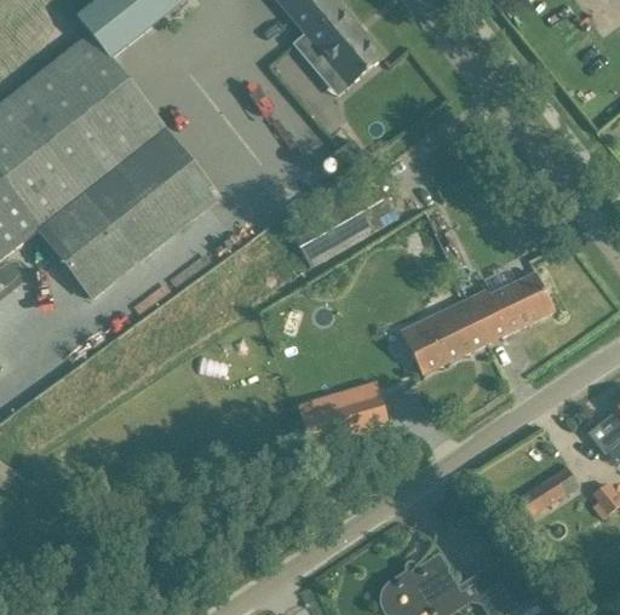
[(96,0),(78,15),(90,32),(0,102),(0,258),(36,230),(92,300),(222,197),(110,57),(182,0),(96,0)]
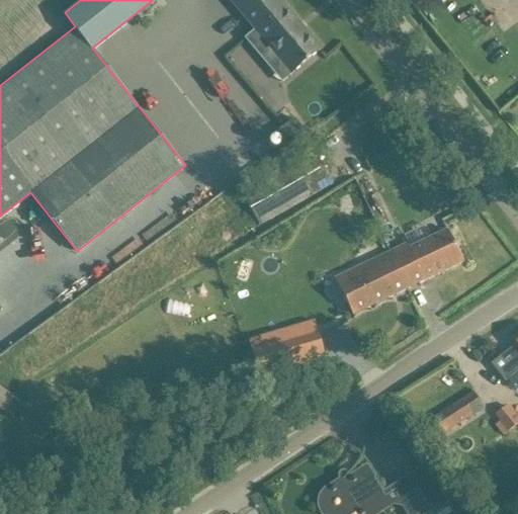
[(270,65),(279,56),(291,71),(321,46),(281,0),(232,0),(255,26),(252,29),(262,43),(256,48),(270,65)]
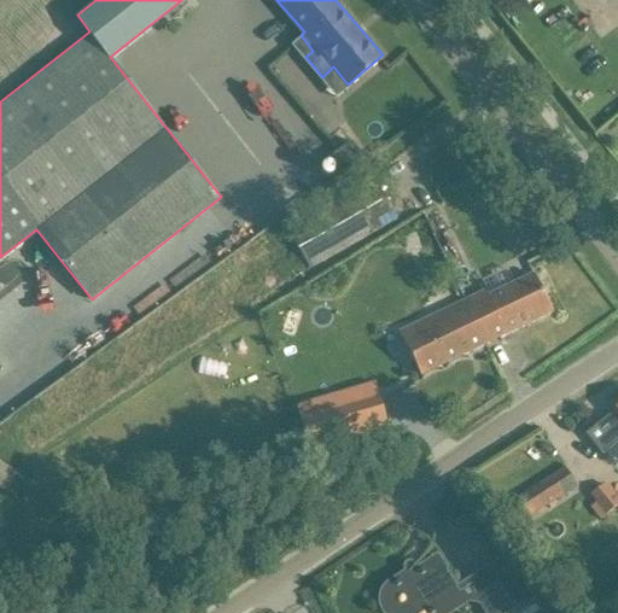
[(350,165),(362,156),(350,139),(337,149),(350,165)]
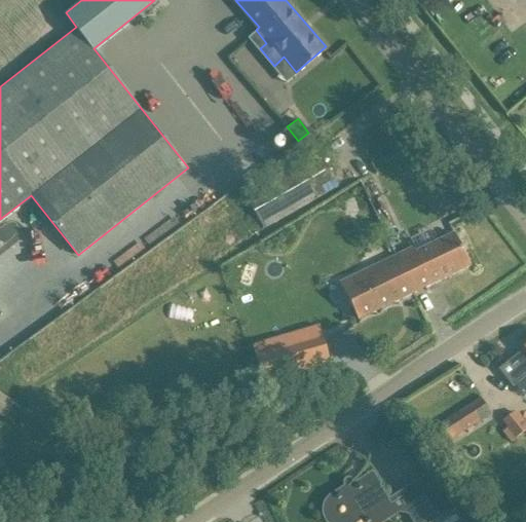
[(280,131),(291,146),(298,141),(287,126),(280,131)]
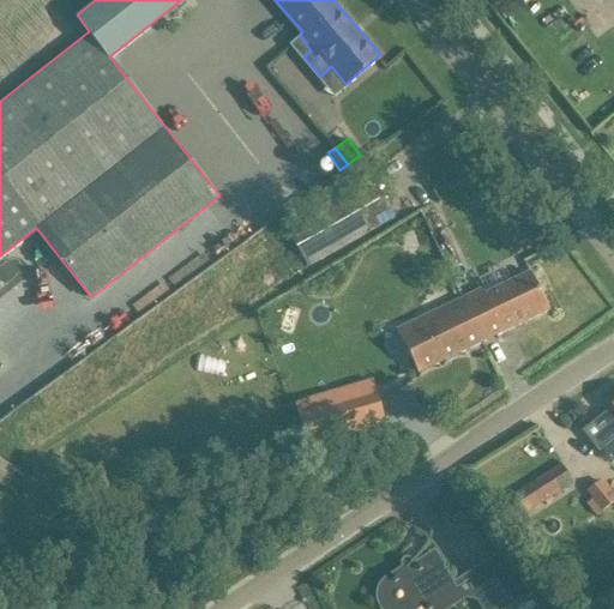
[(307,263),(395,212),(375,180),(288,229),(307,263)]
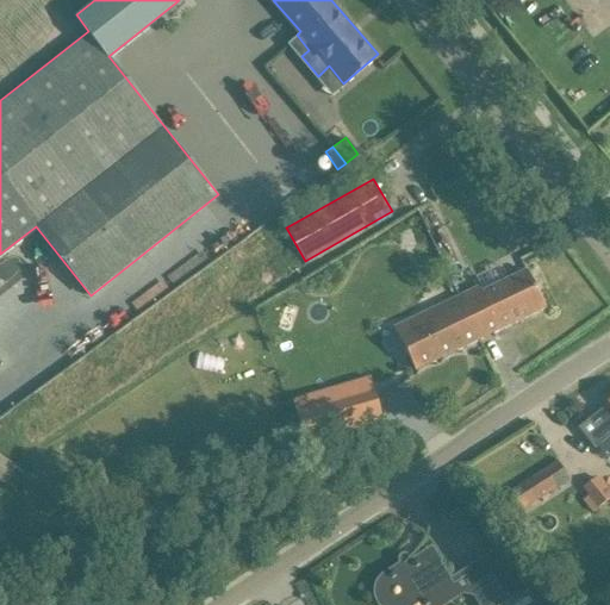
[(545,305),(527,267),(483,288),(479,284),(458,293),(394,325),(405,345),(415,367),(545,305)]
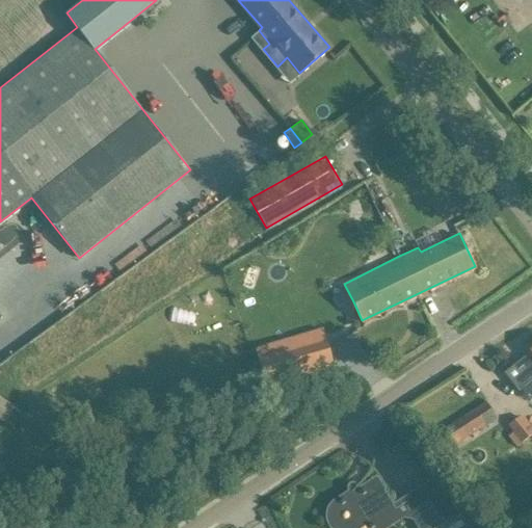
[(302,347),(259,360),(264,380),(309,368),(302,347)]
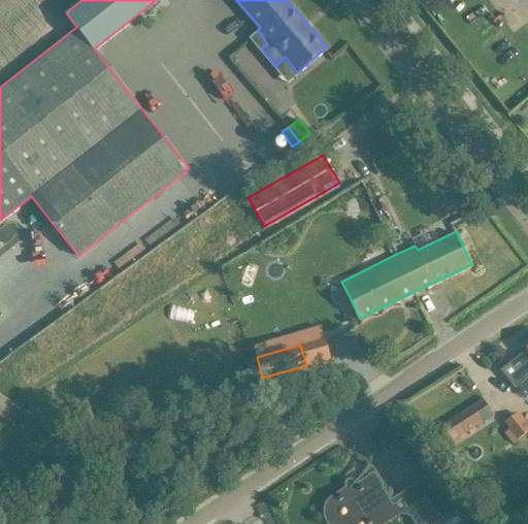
[(527,346),(501,367),(516,386),(527,374),(527,346)]
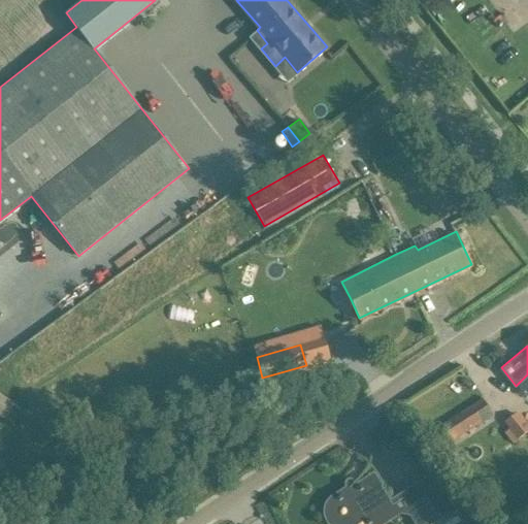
[(14,400),(0,389),(0,406),(6,413),(14,400)]
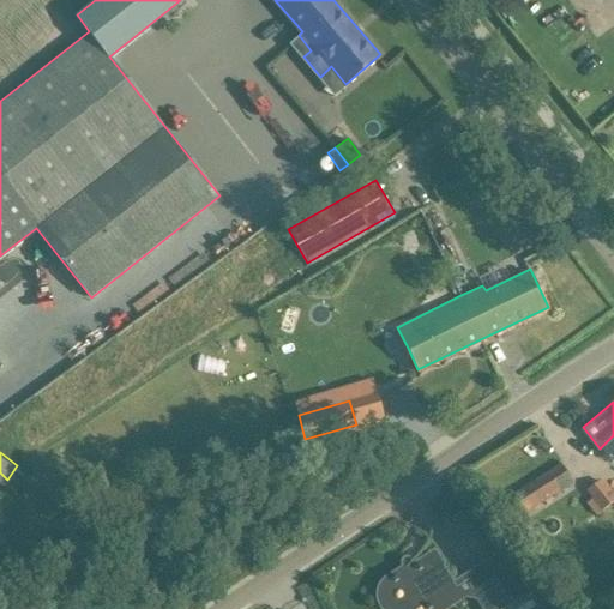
[(523,511),(573,480),(561,460),(511,493),(523,511)]
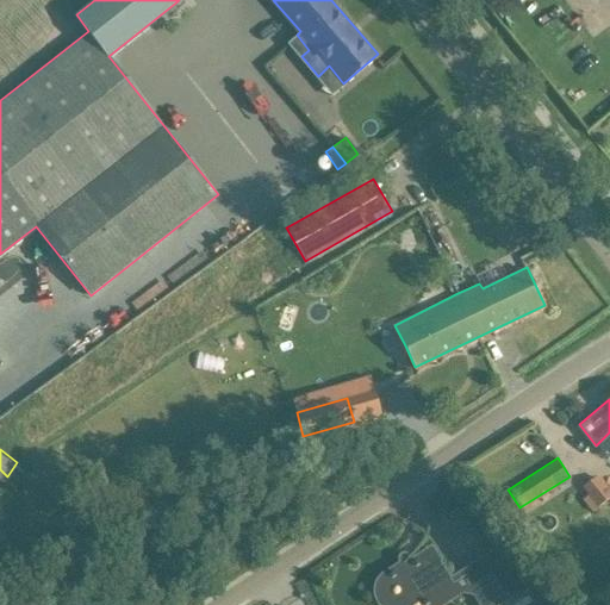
[(597,505),(609,494),(609,488),(598,473),(583,485),(597,505)]
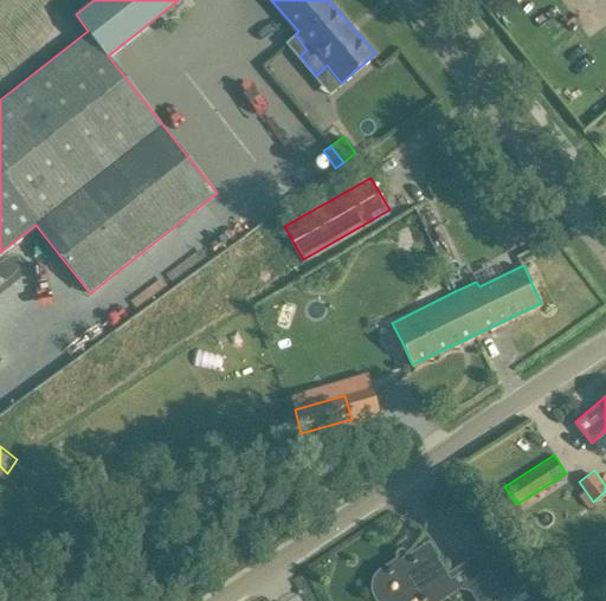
[(449,574),(440,562),(429,543),(385,570),(382,572),(381,574),(379,575),(378,577),(378,580),(376,582),(376,585),(376,587),(378,589),(378,592),(380,594),(381,596),(384,598),(385,599),(387,600),(389,600),(392,600),(394,600),(397,600),(399,600),(401,599),(403,598),(405,600),(438,600),(458,588),(470,590),(476,600),(537,600),(495,545),(481,554),(449,574)]
